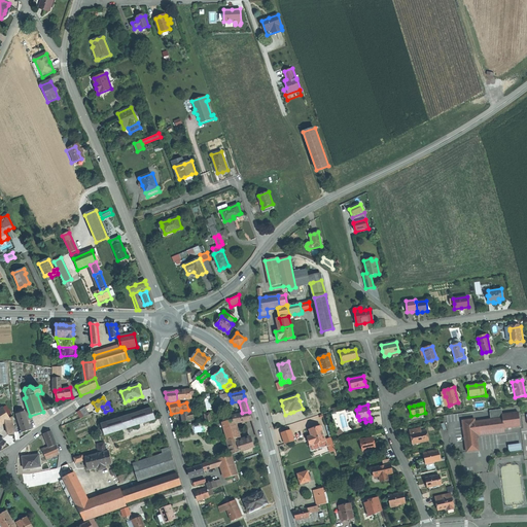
[(0,424),(5,421),(10,418),(9,418),(8,416),(11,415),(6,407),(0,410),(0,424)]
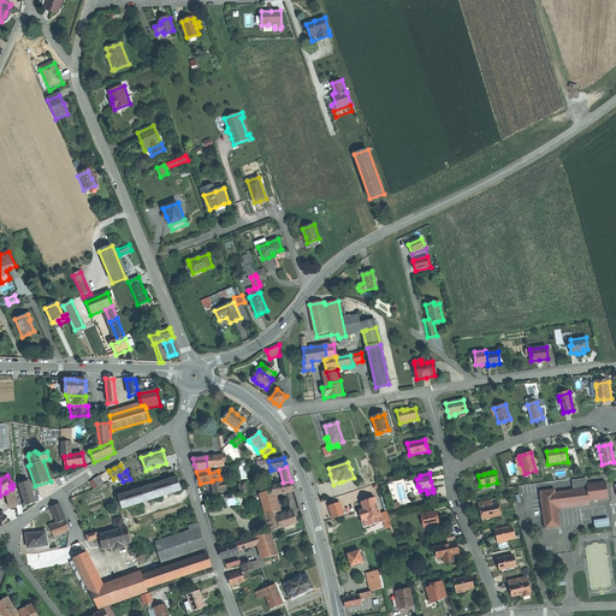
[(94,480),(98,486),(99,487),(105,485),(99,477),(94,480)]
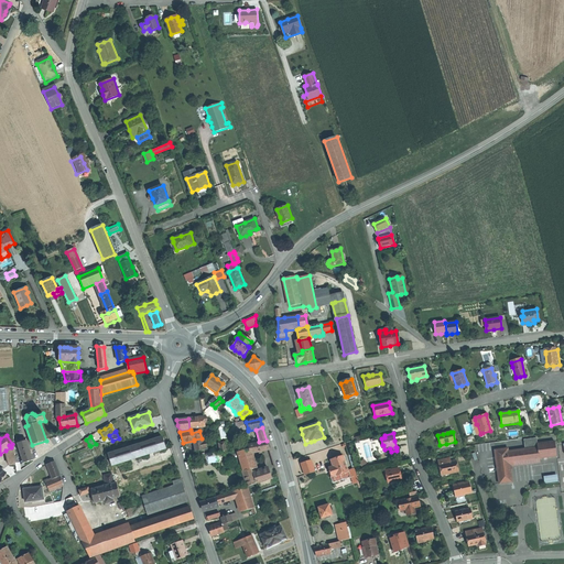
[(162,437),(109,454),(112,466),(166,449),(162,437)]
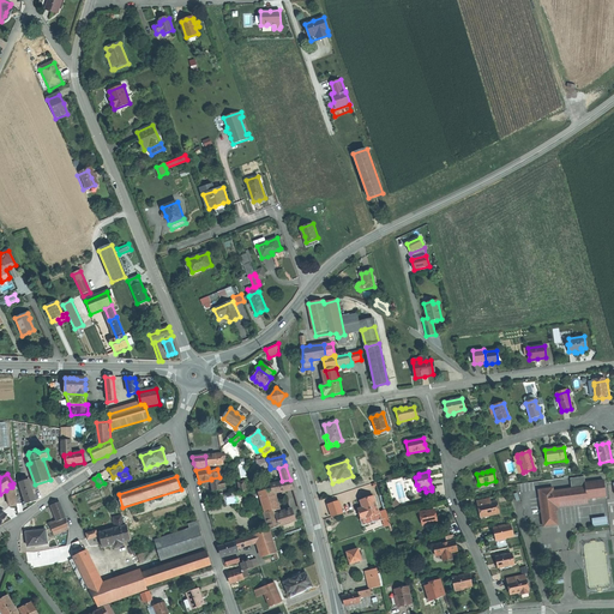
[(211,479),(211,480),(212,486),(214,491),(224,489),(222,477),(220,477),(211,479)]
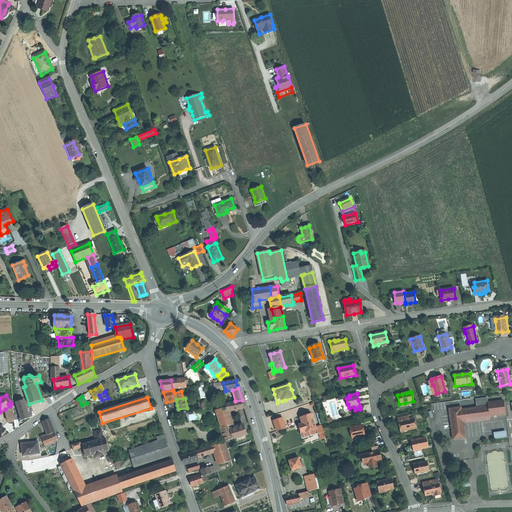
[(475,400),(476,409),(488,407),(487,403),(488,403),(487,398),(475,400)]
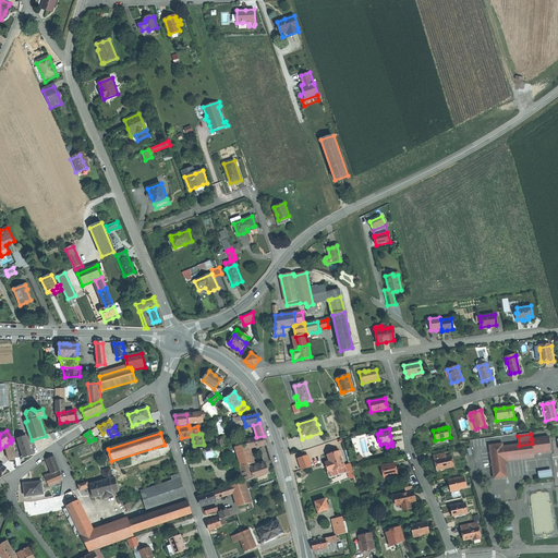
[(28,457),(33,456),(26,436),(17,438),(23,458),(28,457)]
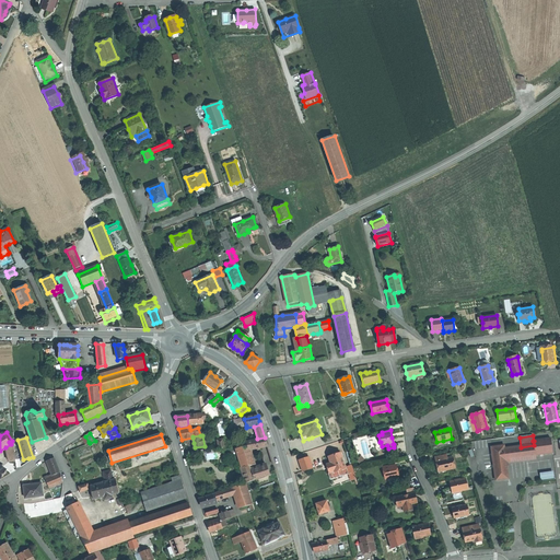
[(251,450),(267,446),(266,442),(265,438),(249,441),(251,450)]
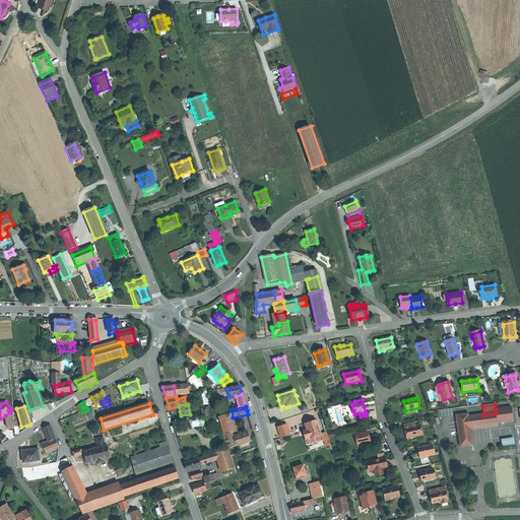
[(483,415),(468,417),(469,429),(498,426),(497,424),(513,421),(511,407),(496,409),(495,409),(496,413),(483,415)]
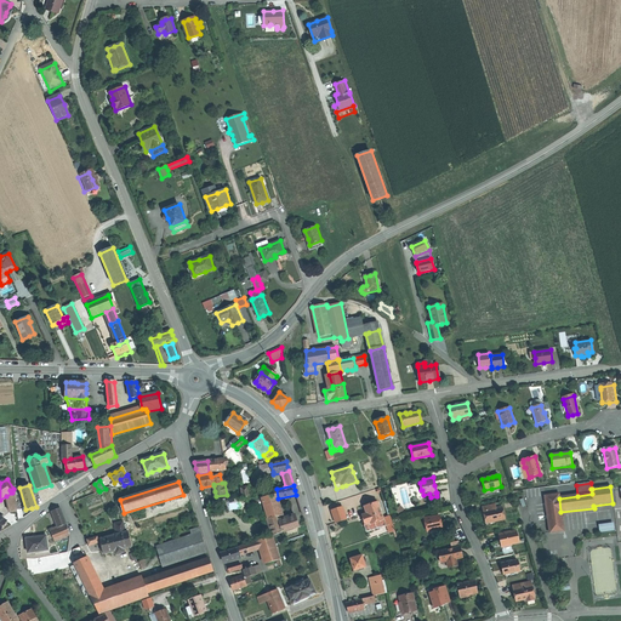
[(15,490),(11,493),(12,493),(6,496),(10,512),(17,512),(15,490)]
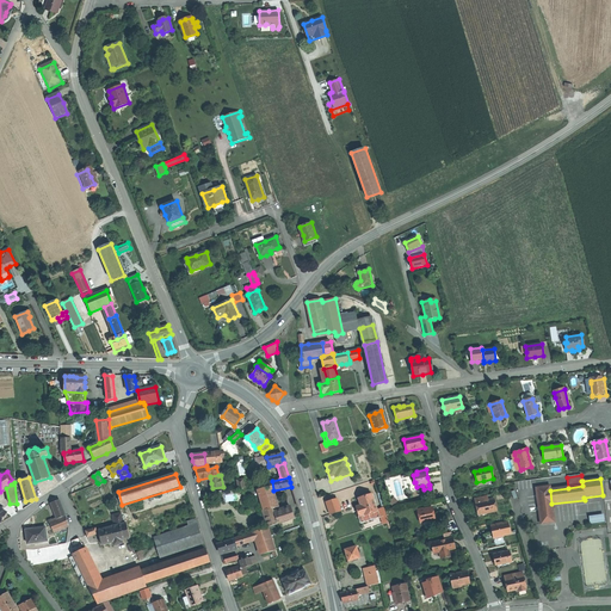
[(551,504),(550,491),(550,487),(536,489),(541,525),(554,524),(553,508),(551,504)]
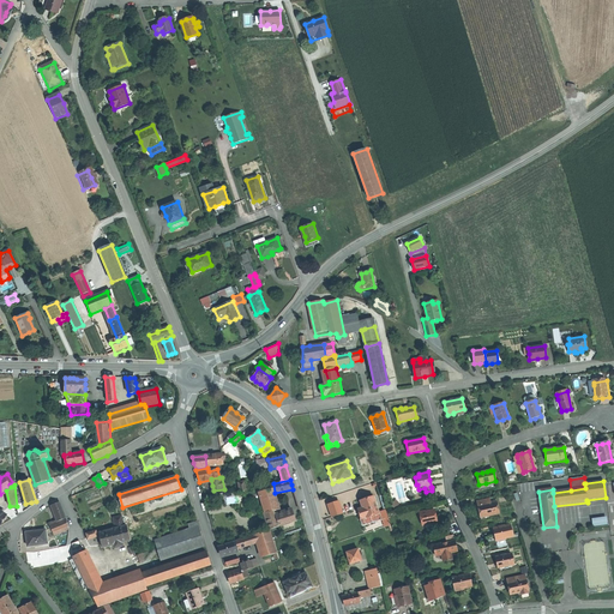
[(278,510),(275,497),(274,493),(274,492),(270,493),(269,491),(259,493),(264,512),(275,511),(278,510)]
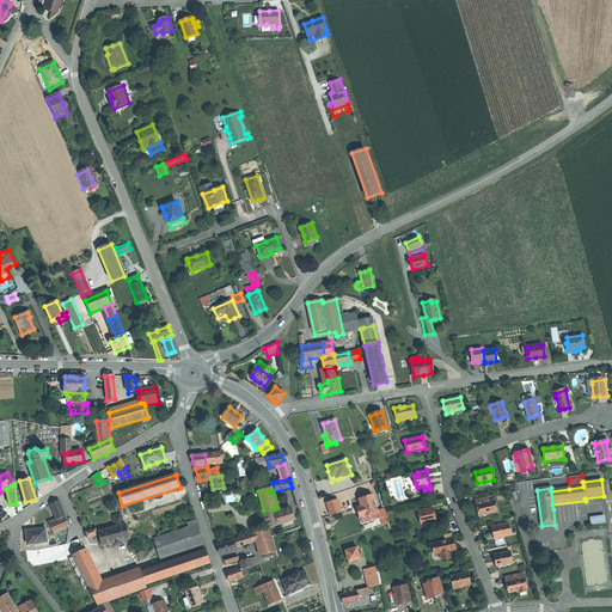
[(357,510),(360,518),(377,512),(372,495),(359,499),(361,506),(361,509),(357,510)]
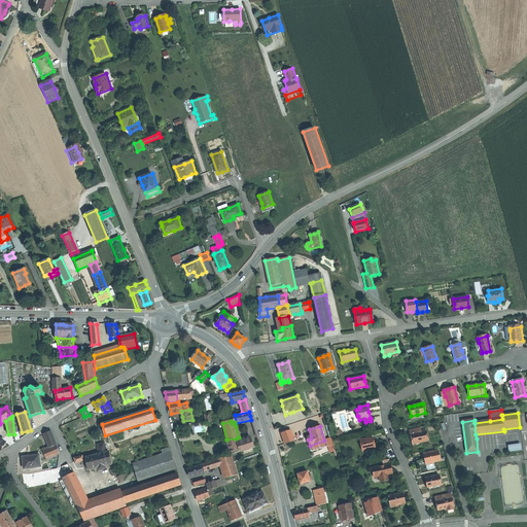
[(294,441),(290,429),(281,432),(285,444),(294,441)]
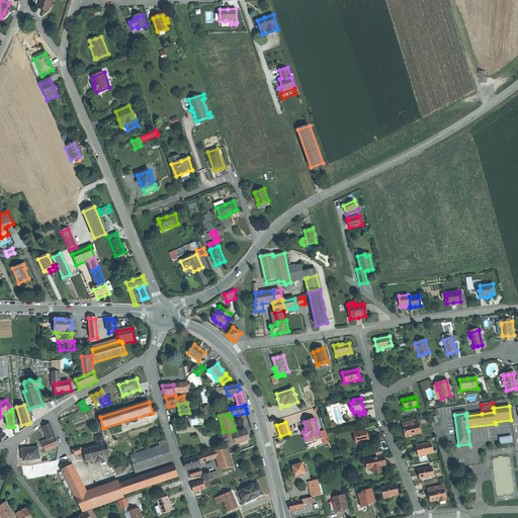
[(421,433),(419,423),(414,424),(414,425),(405,427),(404,427),(405,432),(406,436),(417,434),(421,433)]
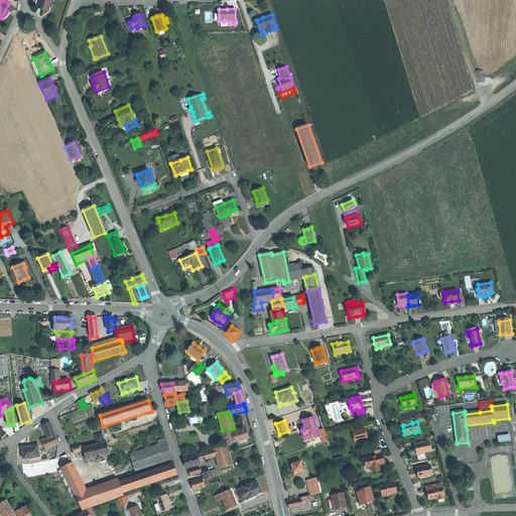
[(46,424),(43,425),(46,433),(53,431),(50,422),(46,424)]
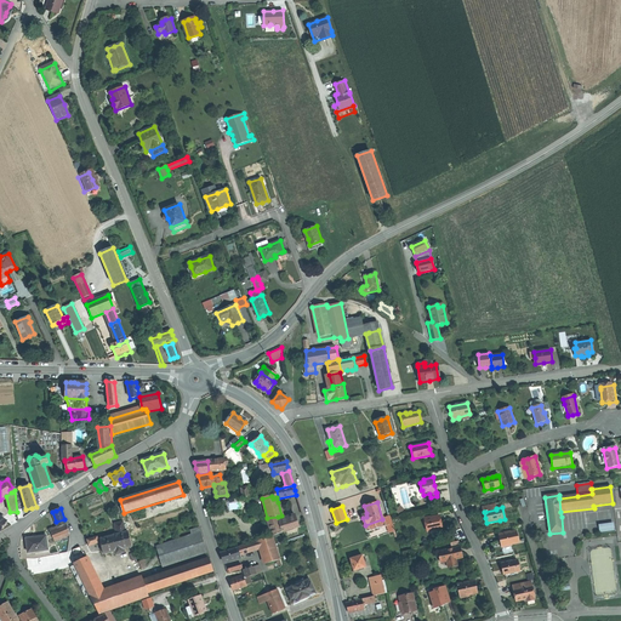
[(279,534),(283,533),(281,533),(279,523),(278,517),(267,518),(272,536),(279,534)]
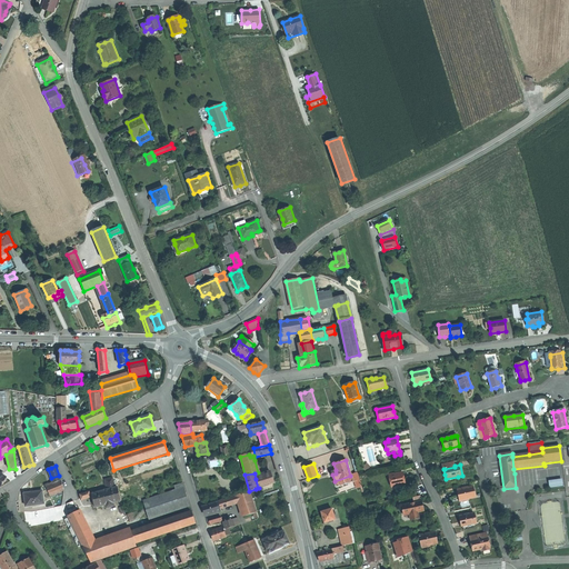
[(256,479),(258,488),(275,482),(273,478),(271,473),(260,478),(256,479)]
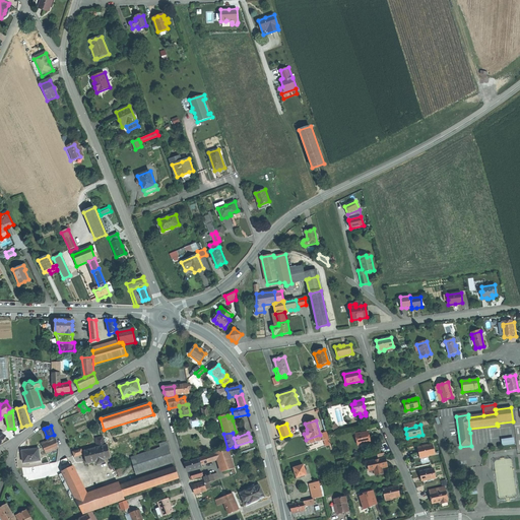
[(358,445),(369,442),(367,438),(366,433),(355,435),(358,445)]
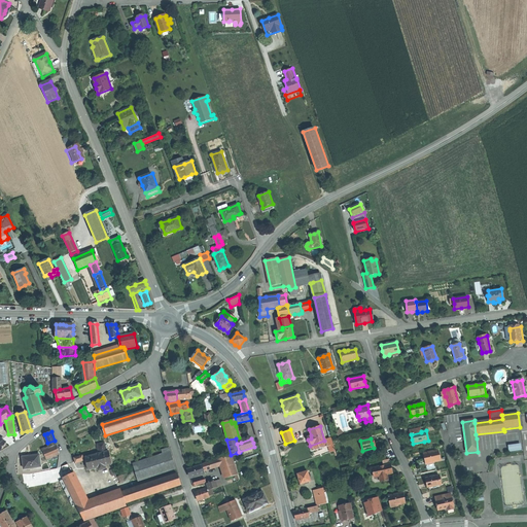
[(324,441),(310,446),(311,451),(326,446),(324,441)]
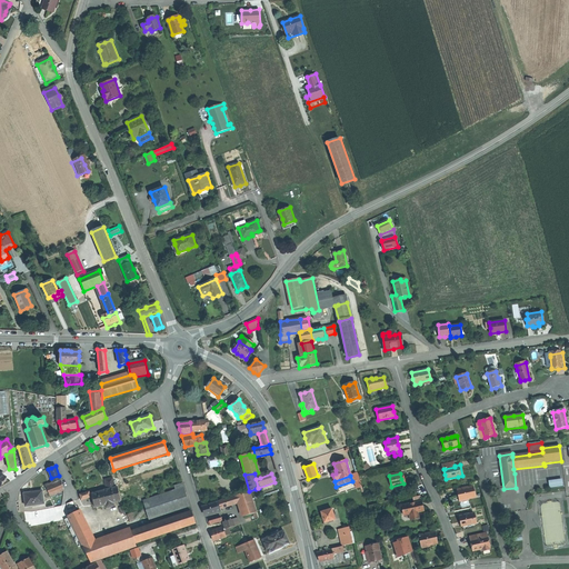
[(106,480),(106,481),(108,490),(115,488),(112,479),(106,480)]
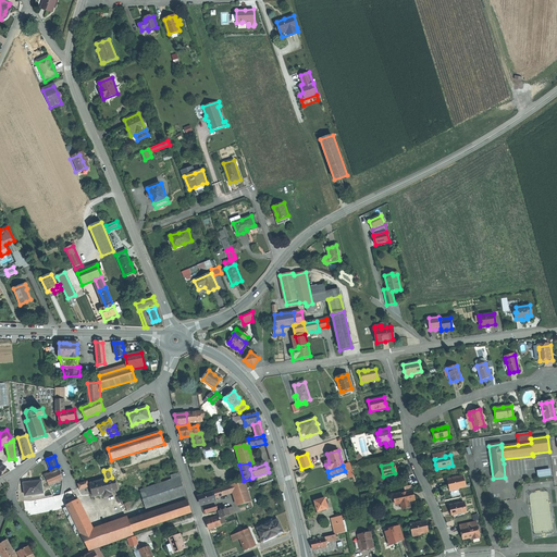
[(45,477),(47,481),(61,474),(60,470),(52,473),(48,474),(45,477)]
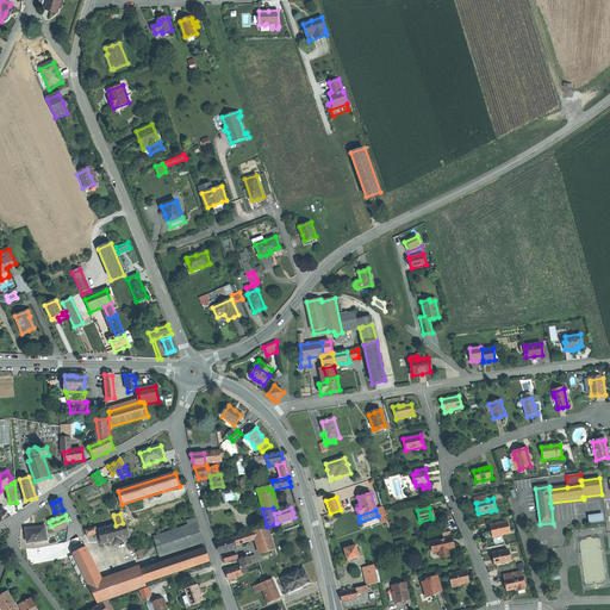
[(160,558),(204,543),(195,518),(187,522),(188,526),(154,537),(160,558)]
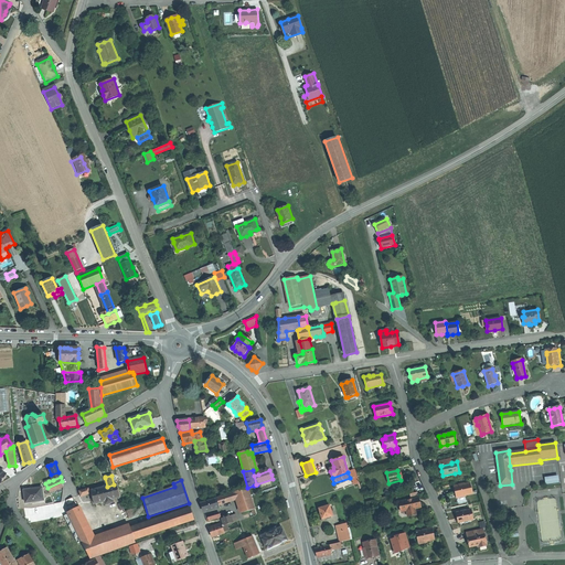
[(48,488),(50,493),(63,487),(62,481),(48,488)]
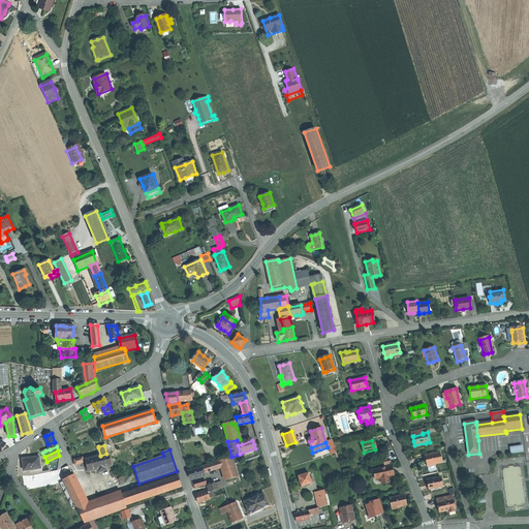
[(427,466),(435,464),(442,462),(440,453),(425,456),(426,461),(427,466)]
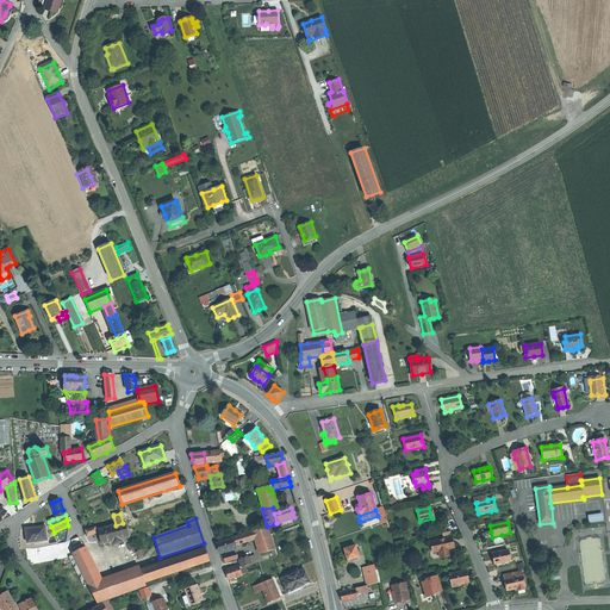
[(123,523),(116,526),(99,529),(103,545),(112,542),(113,541),(120,540),(122,540),(130,537),(126,523),(123,523)]
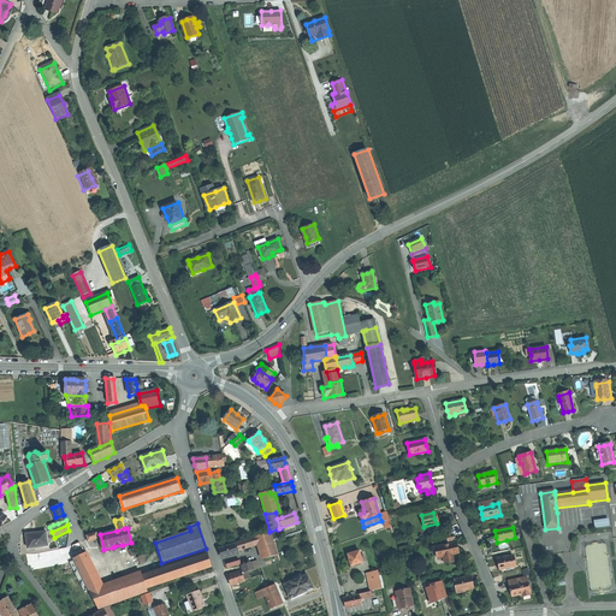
[(35,533),(27,534),(28,548),(47,545),(46,532),(35,533)]
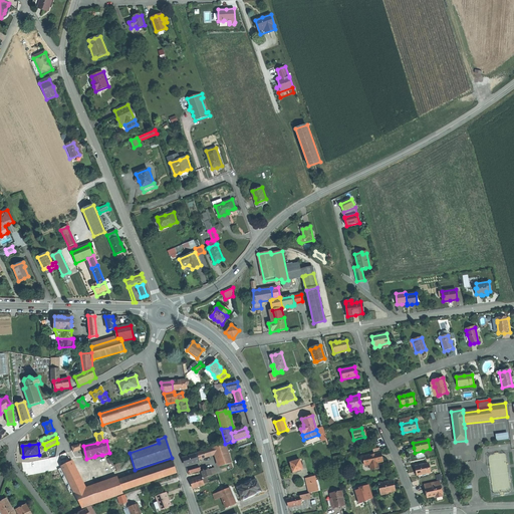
[(71,447),(72,452),(82,450),(80,444),(71,447)]
